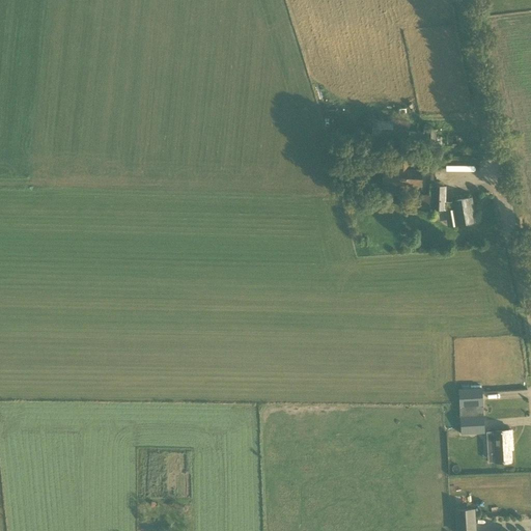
[(372,120),(371,140),(394,142),(393,145),(408,146),(409,121),(393,120),(393,121),(372,120)]
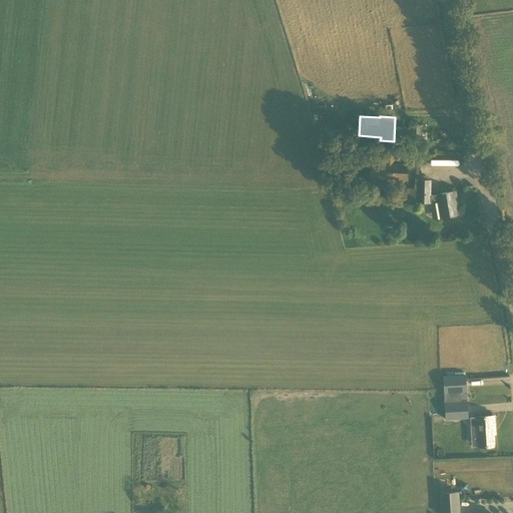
[(395,157),(395,149),(386,148),(386,156),(371,155),(370,162),(369,176),(369,177),(408,180),(409,164),(394,163),(395,157)]
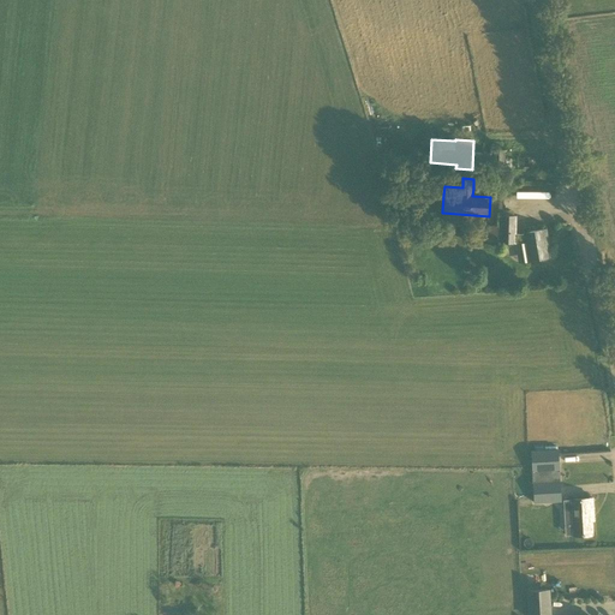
[(525,234),(515,234),(515,218),(500,218),(500,243),(527,243),(531,261),(548,257),(545,242),(548,242),(545,230),(525,233),(525,234)]
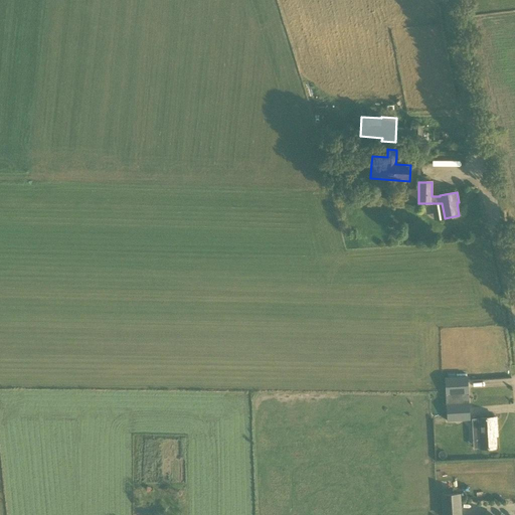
[(447,421),(470,420),(468,377),(445,378),(447,421)]
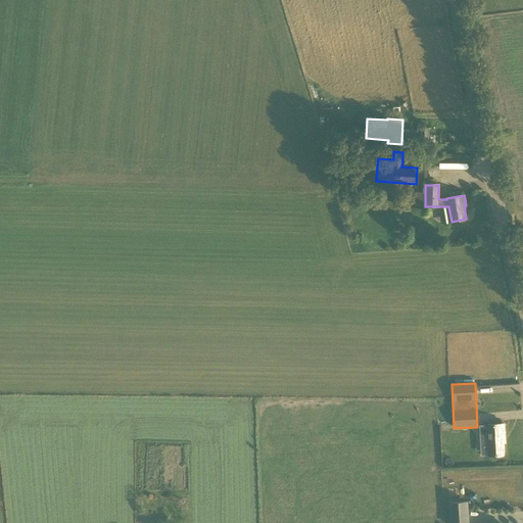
[(487,455),(504,454),(503,437),(505,437),(504,424),(479,425),(480,442),(486,442),(487,455)]
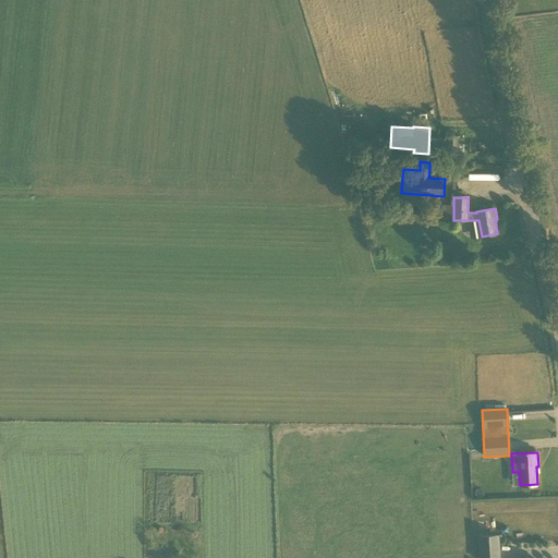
[(478,557),(499,557),(498,534),(477,535),(478,557)]
